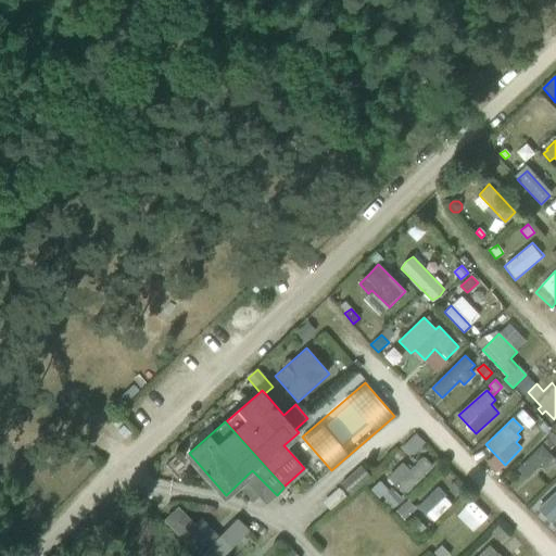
[(555,444),(555,437),(552,432),(547,437),(548,439),(543,443),(550,450),(555,444)]
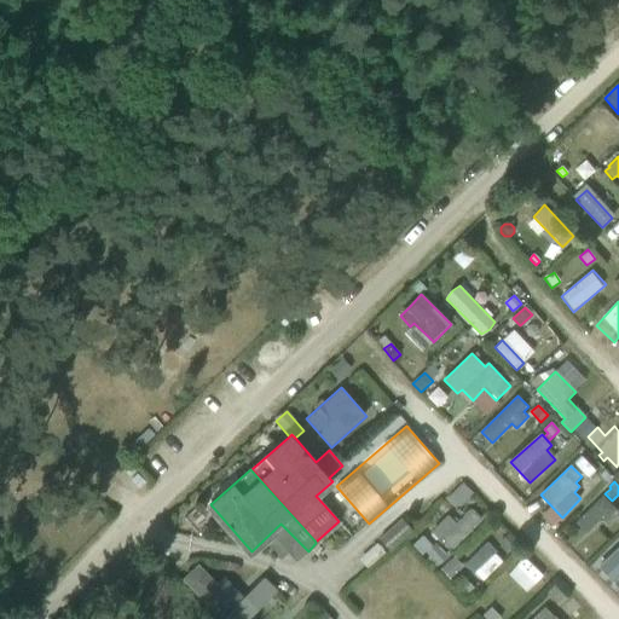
[(463,484),(452,495),(463,505),(473,495),(463,484)]
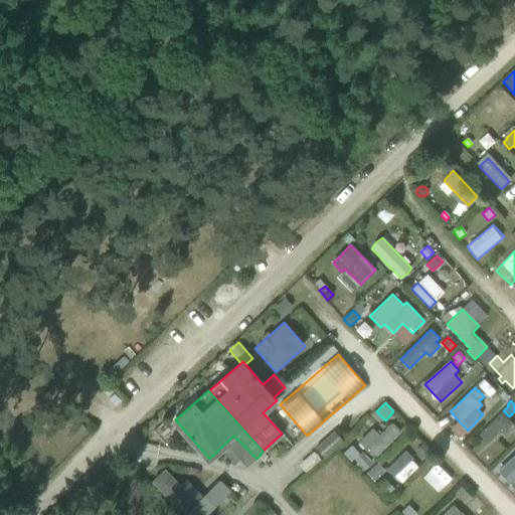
[(479,435),(488,444),(500,433),(503,437),(514,425),(502,412),(479,435)]
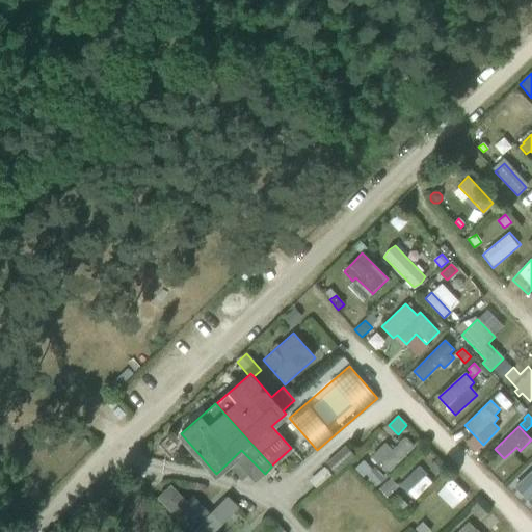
[(371,457),(388,474),(414,447),(404,437),(393,450),(386,443),(371,457)]
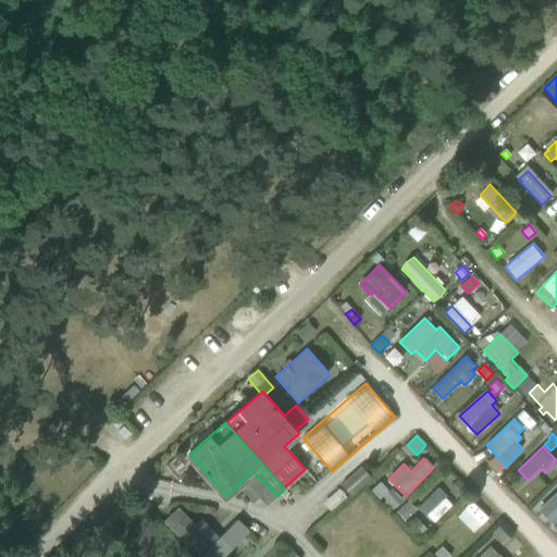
[(341,485),(351,496),(372,478),(362,467),(341,485)]
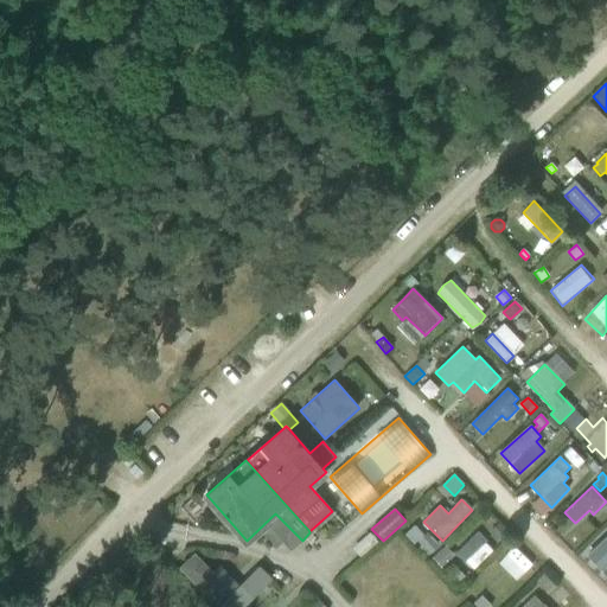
[(499,522),(489,532),(496,541),(506,530),(499,522)]
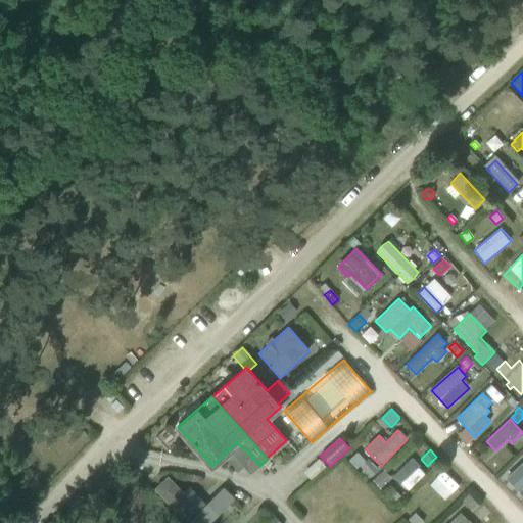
[(357,470),(360,467),(368,461),(359,452),(348,462),(357,470)]
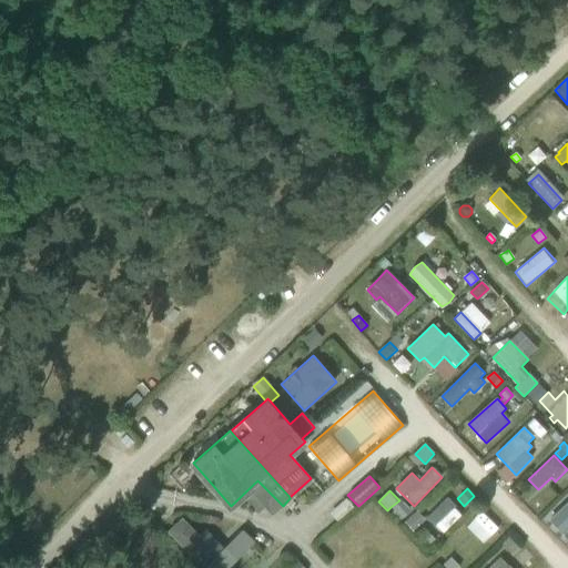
[(252,493),(244,500),(257,515),(263,510),(259,505),(261,503),(252,493)]
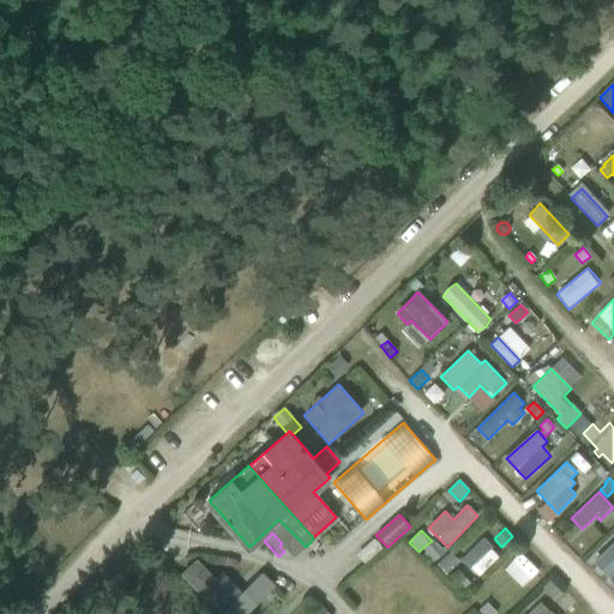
[(486,536),(461,559),(479,577),(503,554),(486,536)]
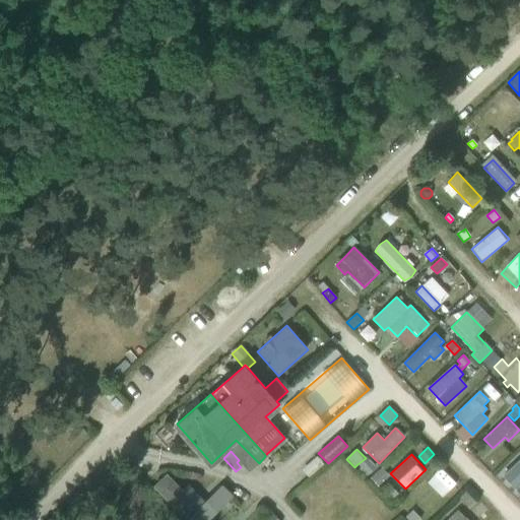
[(361,467),(368,475),(377,467),(367,457),(366,458),(358,464),(361,467)]
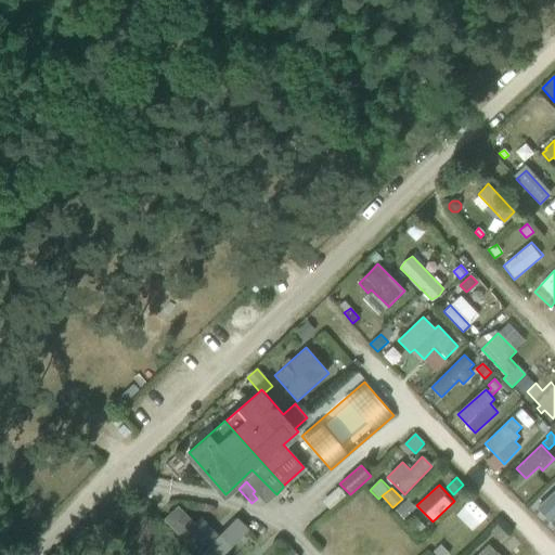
[(554,490),(537,507),(554,527),(554,490)]
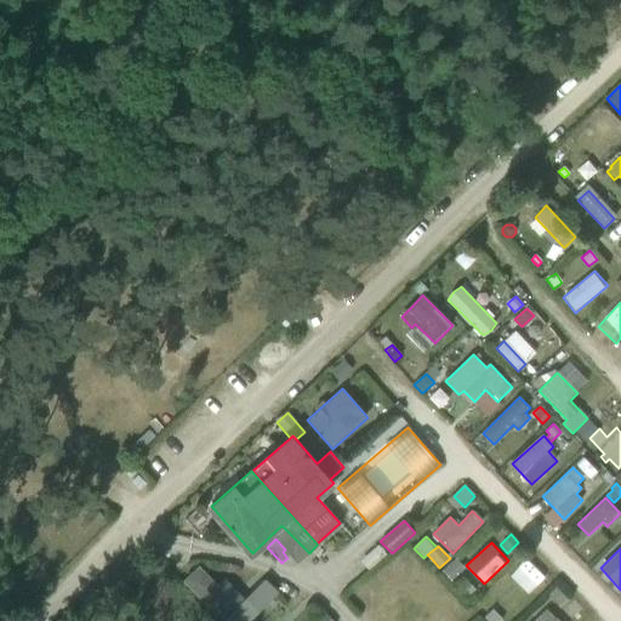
[(510,575),(525,593),(545,577),(529,558),(510,575)]
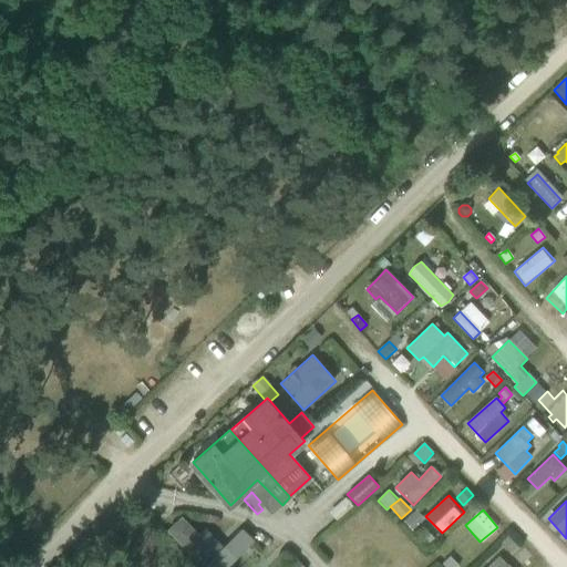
[(425,519),(416,511),(404,521),(413,531),(425,519)]
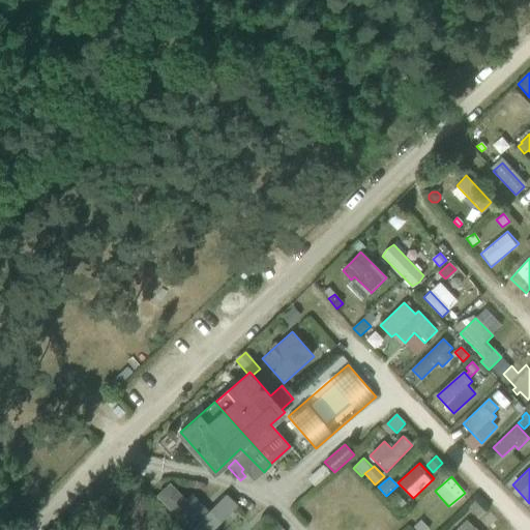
[(184,529),(198,516),(166,482),(152,496),(184,529)]
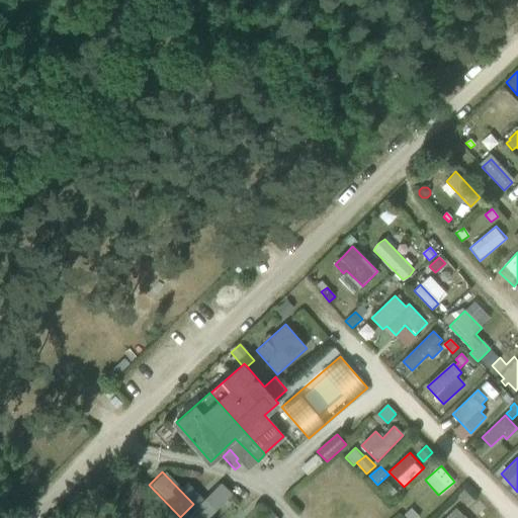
[(219,487),(187,517),(188,517),(207,517),(230,498),(219,487)]
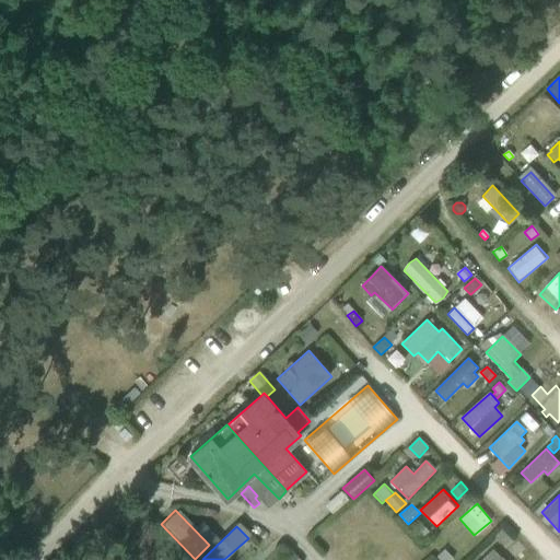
[(504,546),(511,539),(502,529),(496,537),(504,546)]
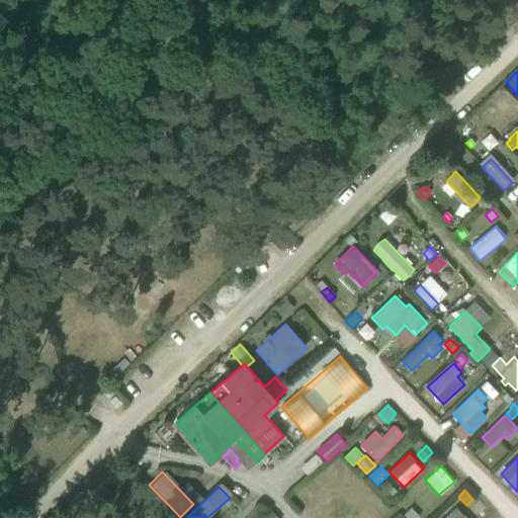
[(465,517),(456,508),(446,517),(465,517)]
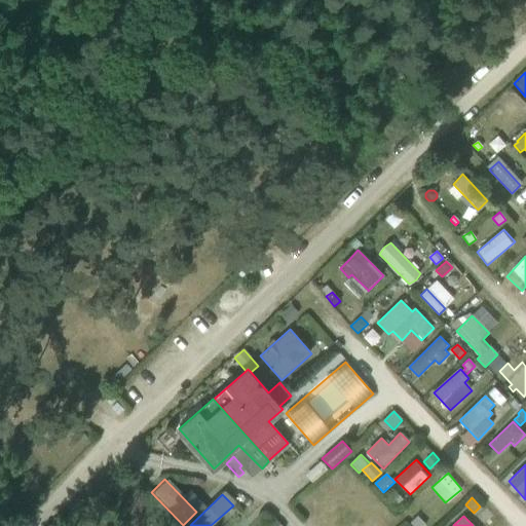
[(417,517),(410,524),(412,525),(424,525),(426,525),(417,517)]
